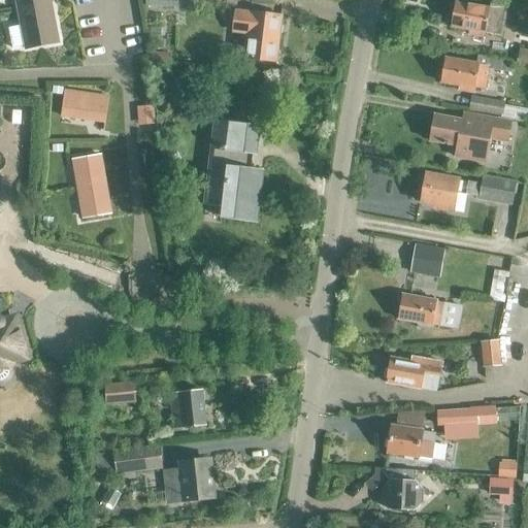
[(15,0),(26,51),(60,43),(52,0),(15,0)]
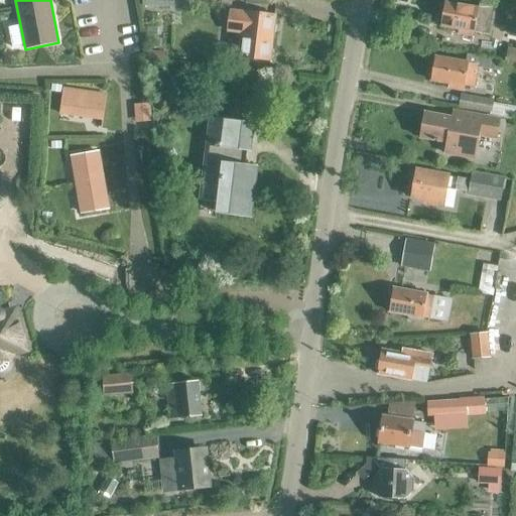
[(142,0),(143,7),(174,8),(174,0),(142,0)]
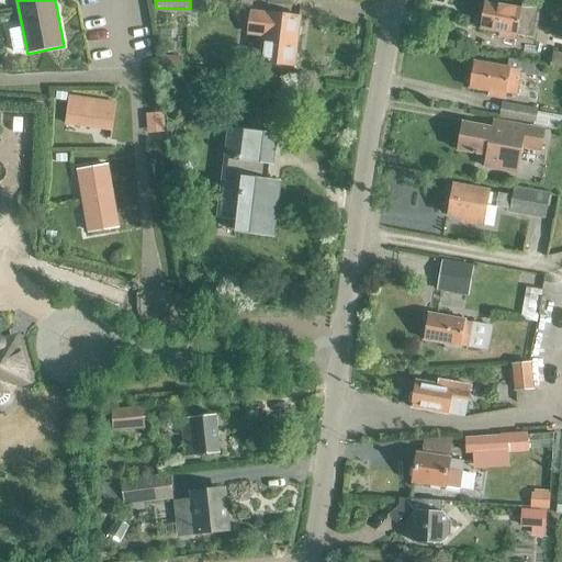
[(526,37),(536,40),(541,4),(523,1),(521,12),(483,6),(479,31),(497,34),(496,41),(512,44),(513,37),(525,40),(526,37)]
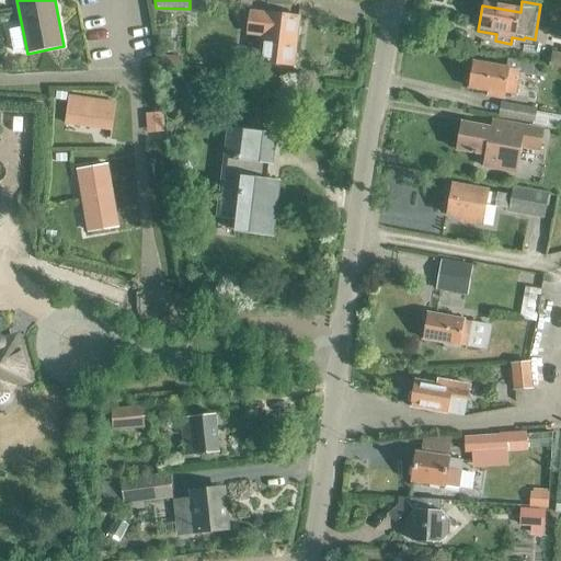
[(260,64),(293,67),(299,18),(250,11),(247,36),(263,38),(260,64)]
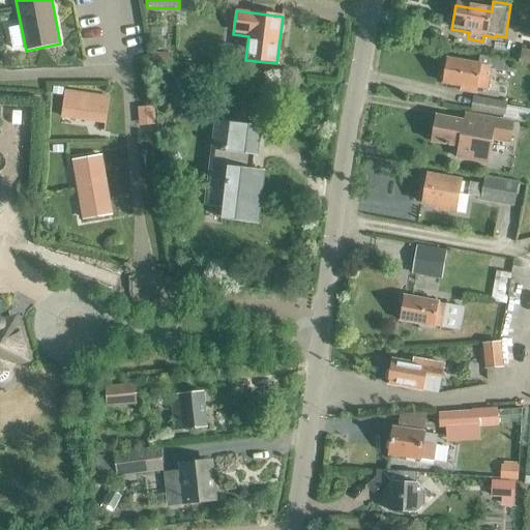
[(529,50),(522,49),(520,63),(529,65),(529,50)]
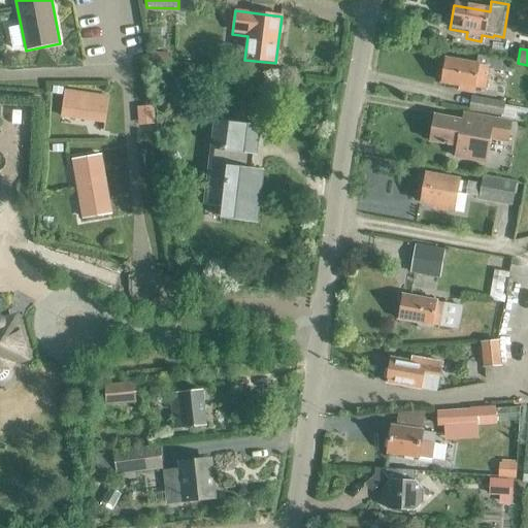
[(487,69),(509,73),(512,63),(479,56),(476,66),(443,61),(439,85),(457,88),(456,94),(470,96),(471,91),(483,93),(487,69)]
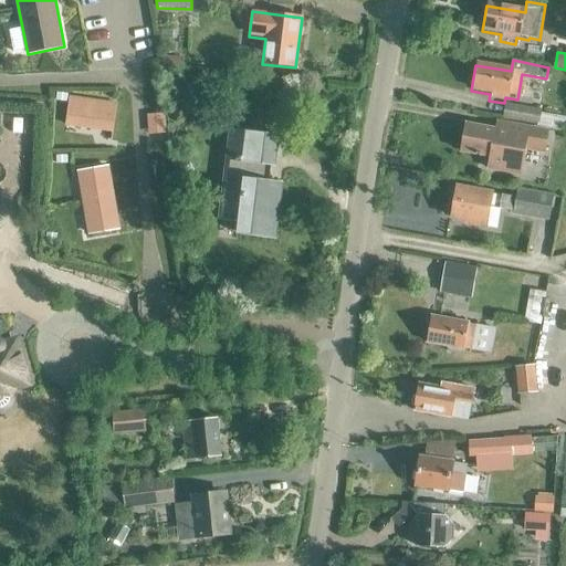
[(66,125),(112,132),(116,105),(70,97),(66,125)]
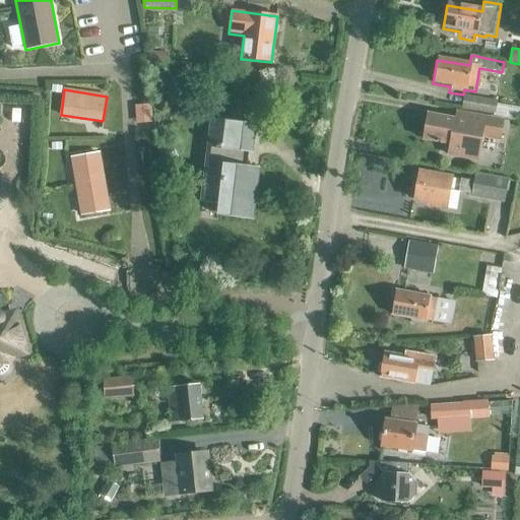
[(494,117),(519,121),(519,116),(519,108),(498,105),(498,101),(464,94),(462,110),(494,116),(494,117)]
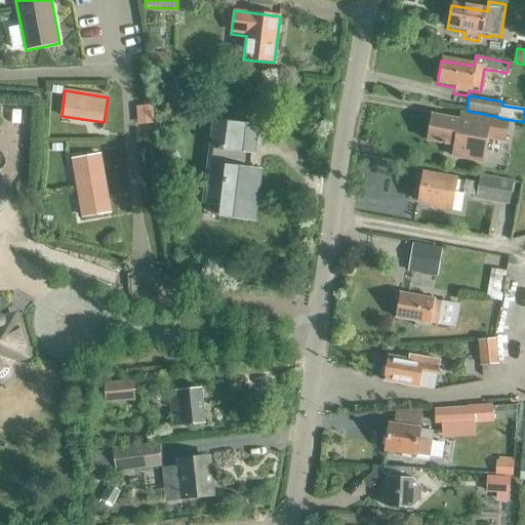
[(140,123),(151,122),(150,109),(139,110),(140,123)]
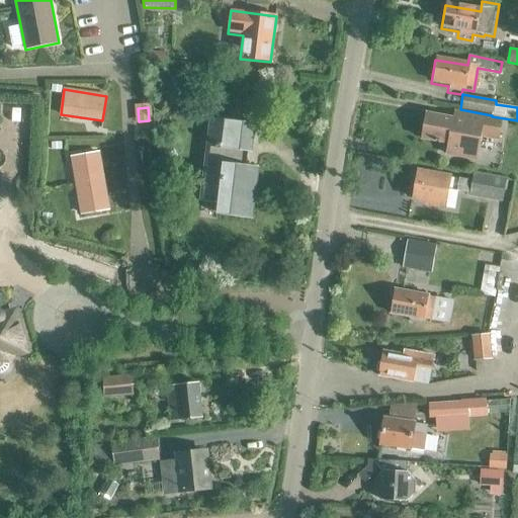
[(467,122),(456,120),(456,119),(429,113),(424,139),(450,144),(448,155),(477,161),(482,137),(499,141),(503,124),(468,117),(467,122)]
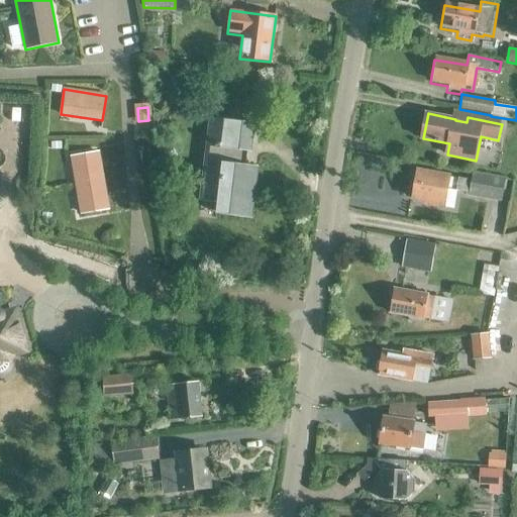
[(245,151),(250,152),(253,126),(209,120),(199,199),(213,201),(212,214),(249,218),(250,205),(252,205),(256,169),(243,168),(245,151)]
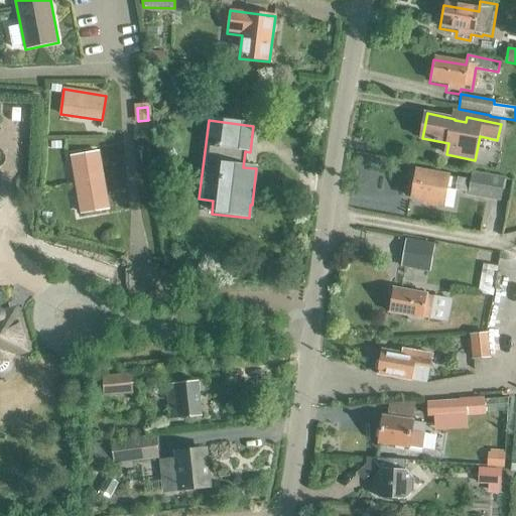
[(71,158),(80,214),(108,209),(99,153),(71,158)]
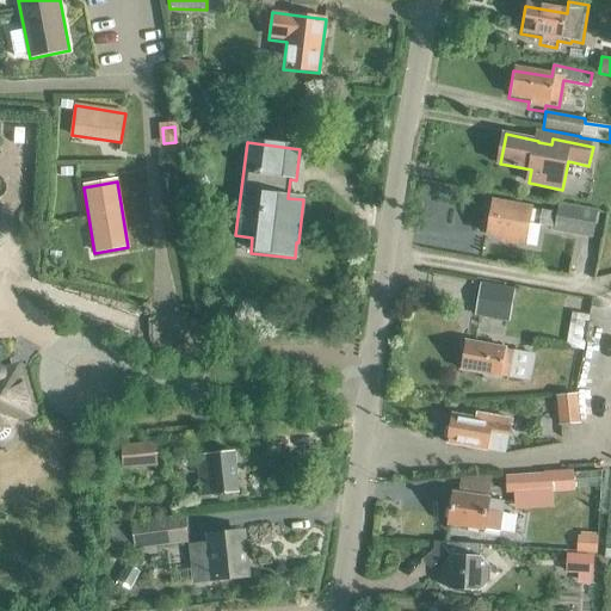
[(542,211),(495,203),(488,239),(537,248),(542,226),(554,228),(556,214),(542,211)]
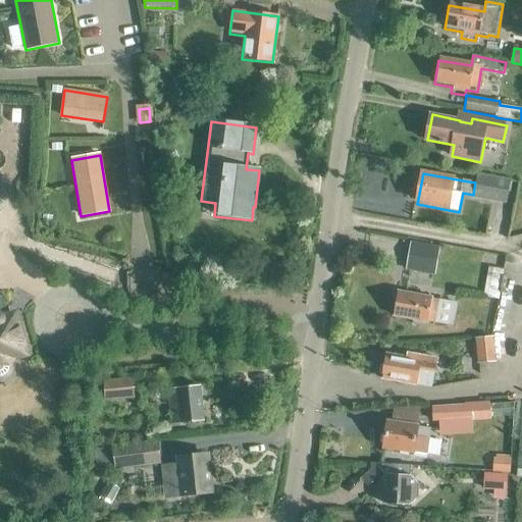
[(506,203),(516,204),(520,184),(477,176),(473,198),(506,204),(506,203)]
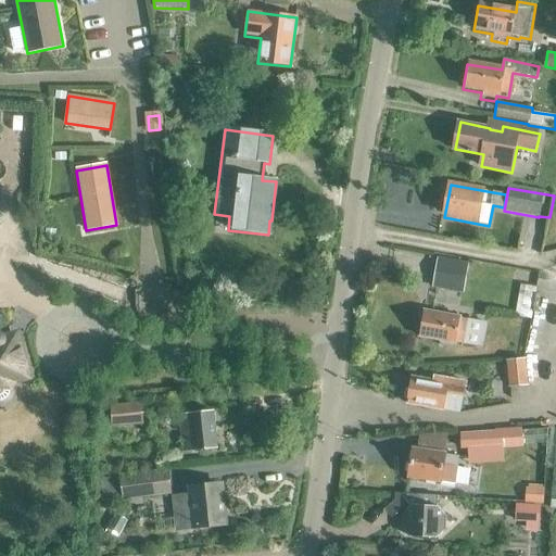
[(438,261),(433,287),(460,291),(466,265),(438,261)]
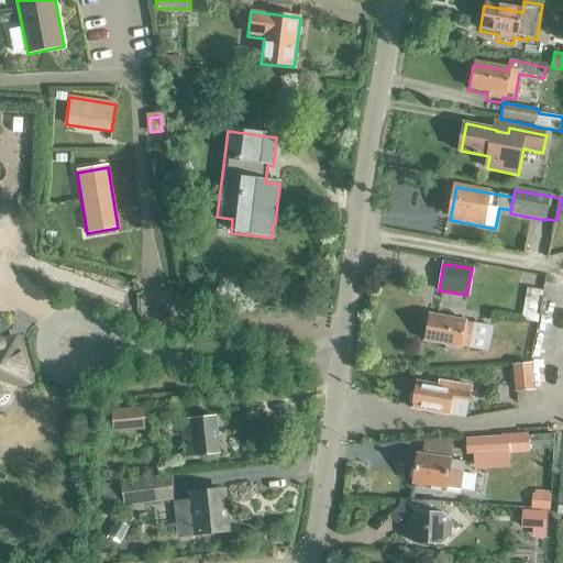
[(522,320),(539,323),(544,290),(528,288),(522,320)]
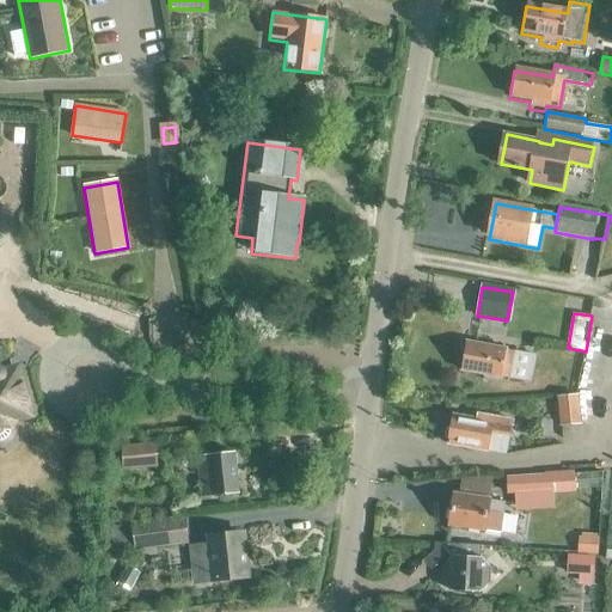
[(499,378),(512,380),(516,354),(466,344),(460,374),(483,378),(483,383),(497,385),(499,378)]
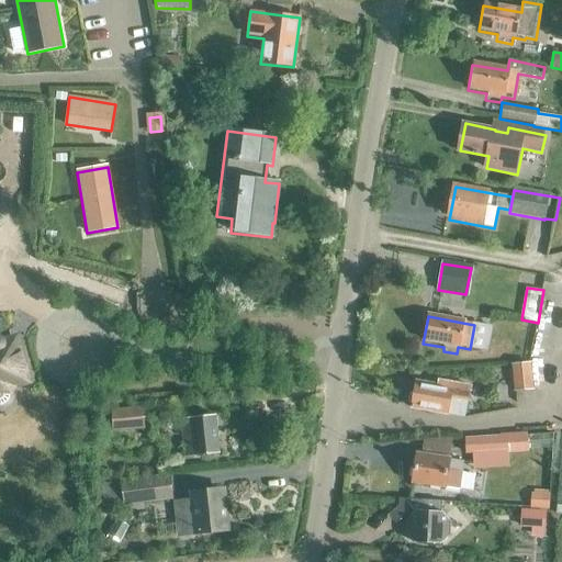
[(17,346),(8,341),(3,343),(2,341),(2,340),(1,339),(0,339),(0,338),(0,406),(2,406),(7,404),(10,401),(11,396),(11,392),(8,381),(24,375),(17,346)]
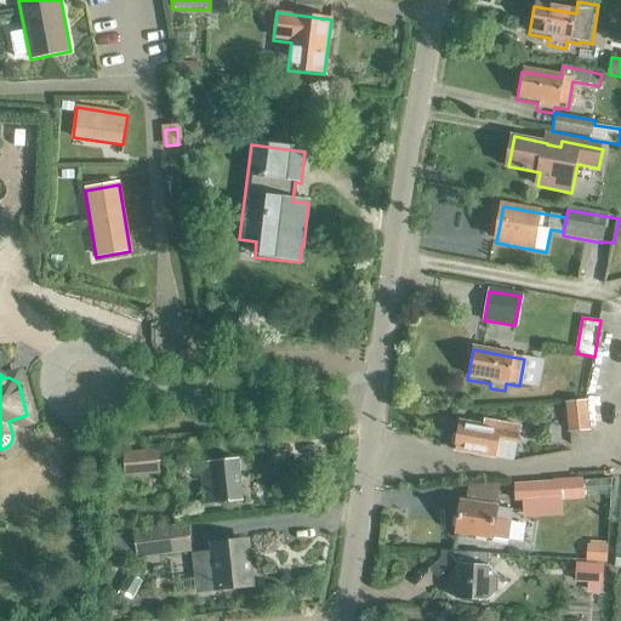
[(577,436),(587,436),(587,406),(565,405),(564,437),(569,437),(569,444),(577,444),(577,436)]
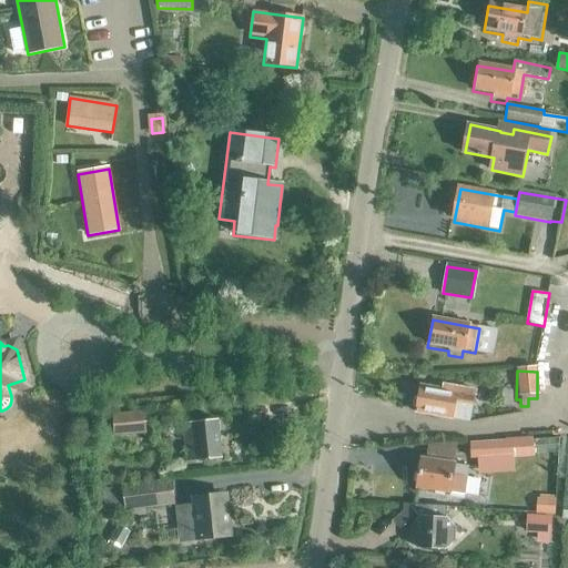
[(466,423),(472,392),(440,386),(440,391),(418,387),(414,413),(466,423)]
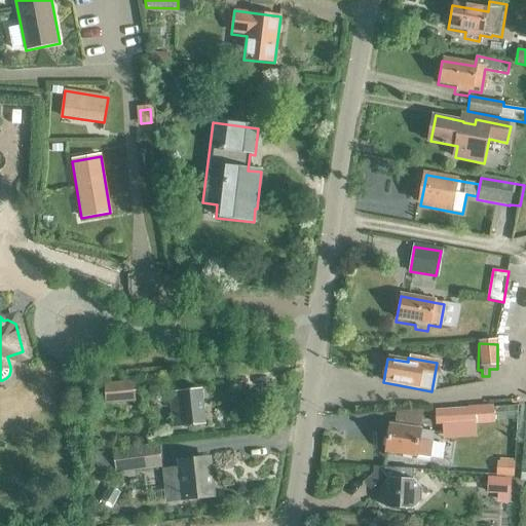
[(136,403),(134,384),(104,386),(105,405),(136,403)]
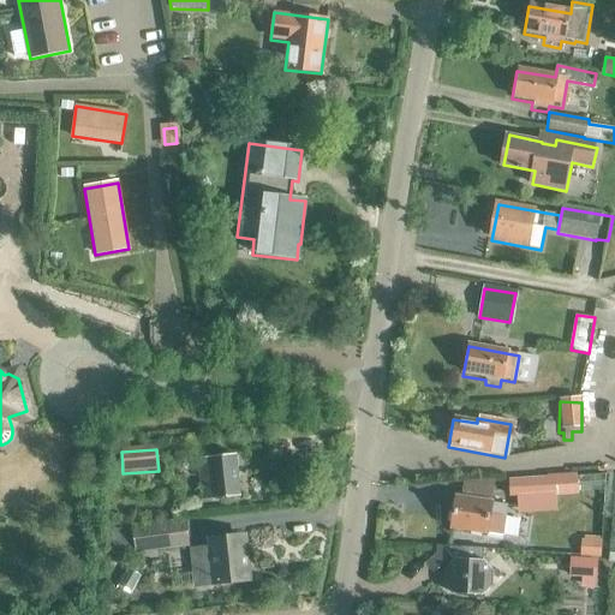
[(197,460),(199,500),(239,496),(236,457),(197,460)]
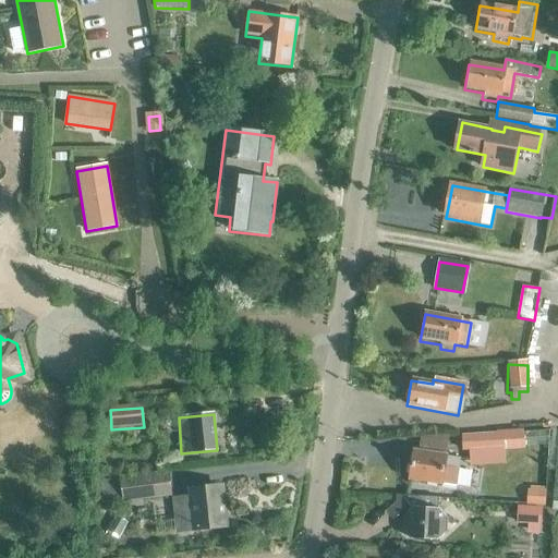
[(470,461),(498,458),(497,451),(525,449),(524,429),(497,432),(497,433),(463,435),(464,451),(470,451),(470,461)]
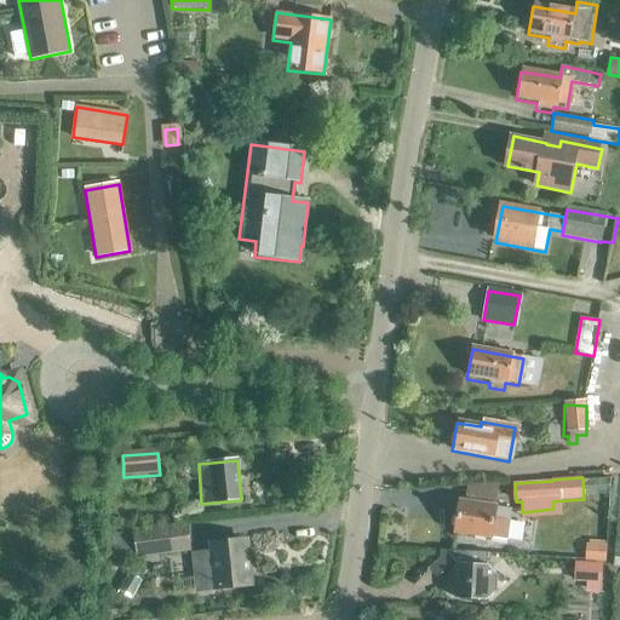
[(489,535),(506,538),(510,510),(459,503),(455,533),(489,538),(489,535)]
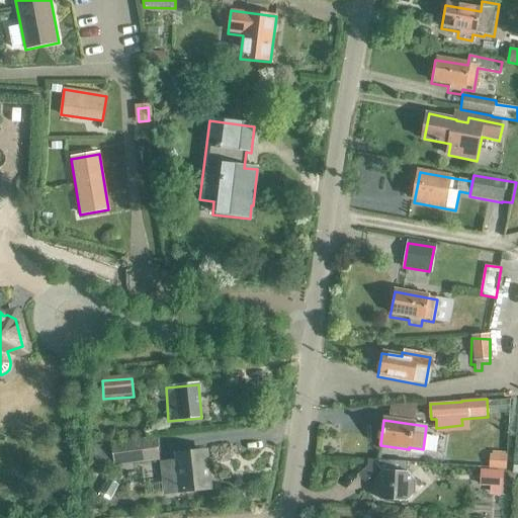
[(152,440),(135,442),(137,464),(153,462),(152,440)]
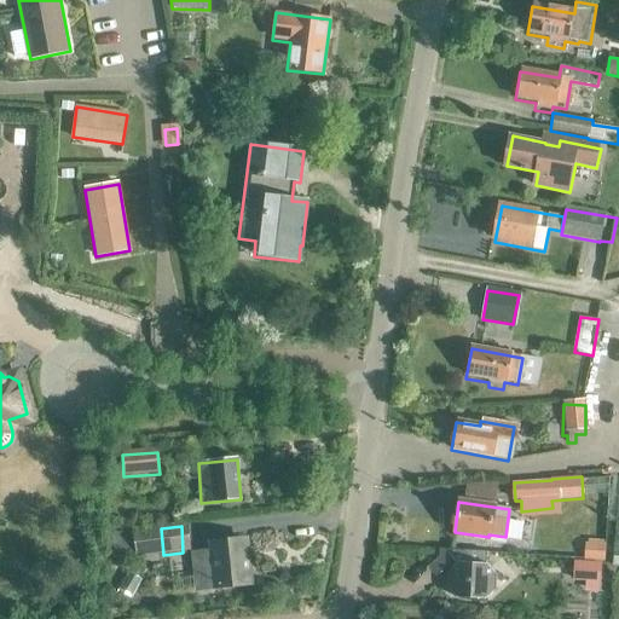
[(136,551),(133,532),(115,536),(117,554),(136,551)]
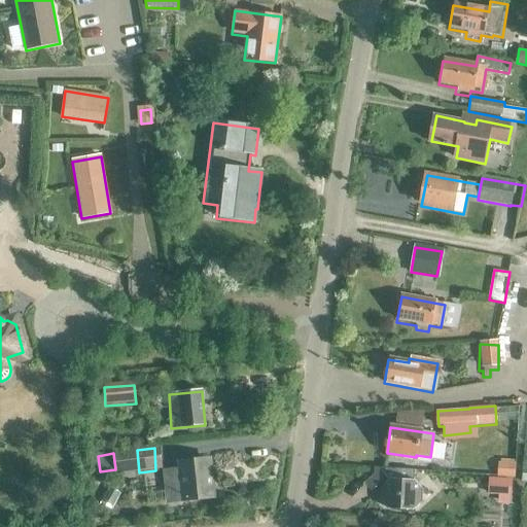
[(175,468),(178,503),(217,499),(213,457),(177,461),(178,468),(175,468)]
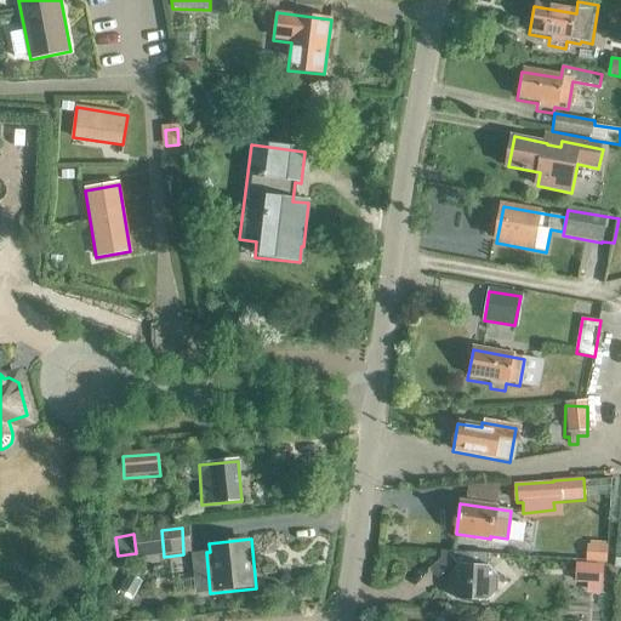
[(484,602),(485,603),(494,594),(495,575),(486,565),(488,554),(453,553),(453,558),(459,565),(451,573),(450,592),(457,600),(484,602)]
